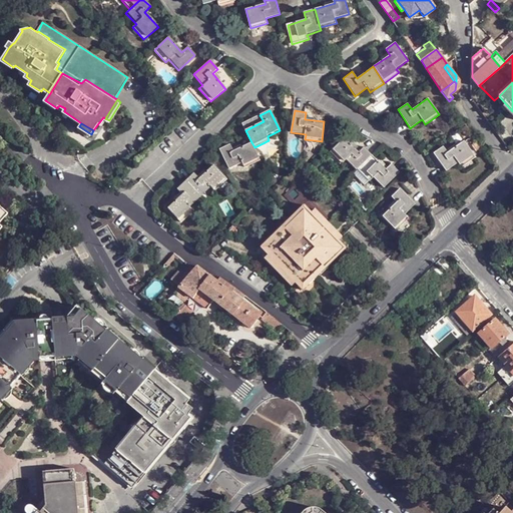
[(358,168),(373,154),(365,146),(359,151),(346,137),(331,151),(343,163),(347,160),(356,170),(358,168)]
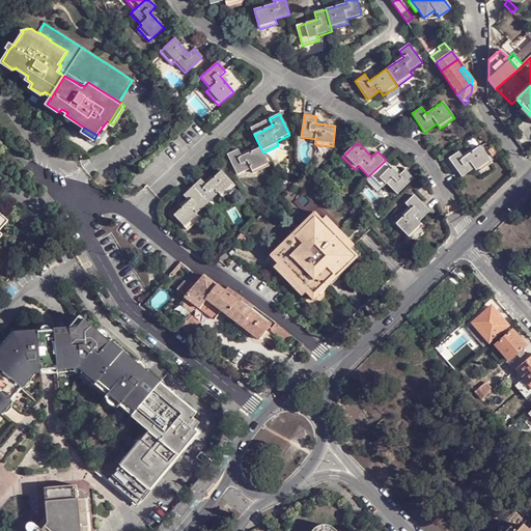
[(480,146),(463,158),(458,151),(448,158),(460,176),(473,169),(476,172),(491,163),(480,146)]
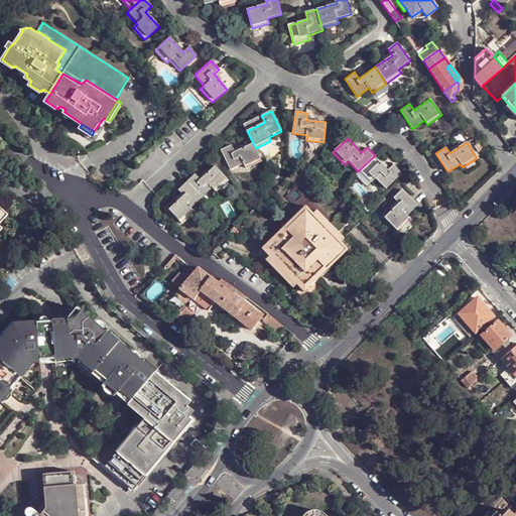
[(256,148),(253,143),(235,151),(231,145),(220,151),(230,170),(243,164),(246,168),(262,160),(256,148)]
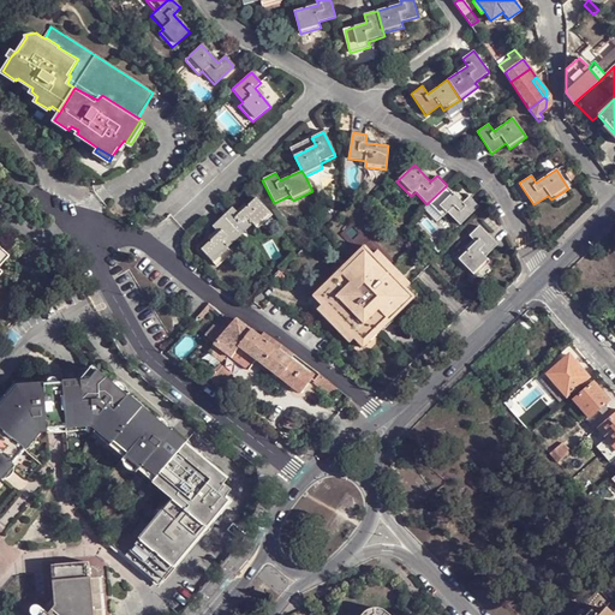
[(463,202),(447,185),(429,202),(442,216),(447,213),(459,225),(478,206),(470,197),(463,202)]
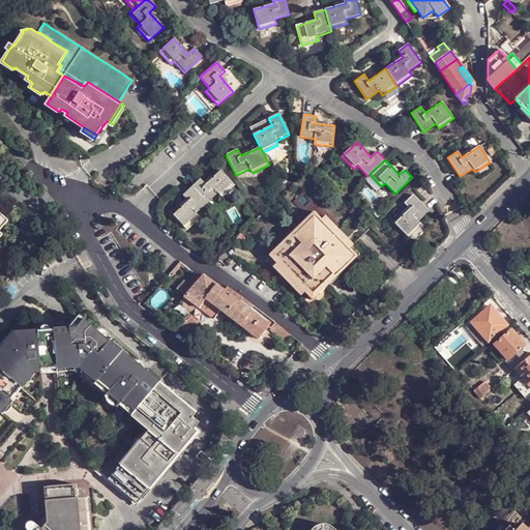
[(200,180),(192,187),(207,204),(217,195),(222,199),(235,185),(221,171),(205,185),(200,180)]
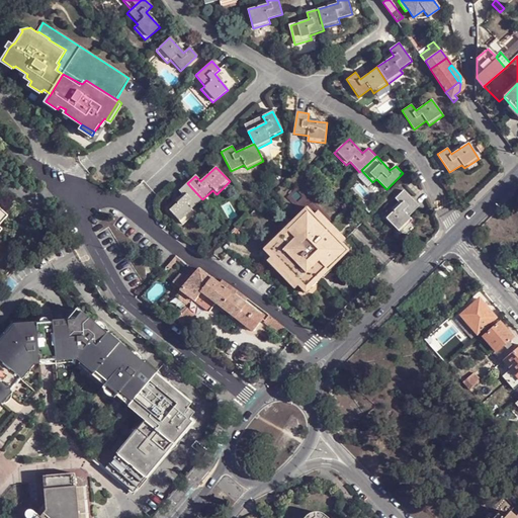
[(202,199),(187,183),(178,191),(183,197),(169,211),(183,226),(195,213),(191,209),(202,199)]
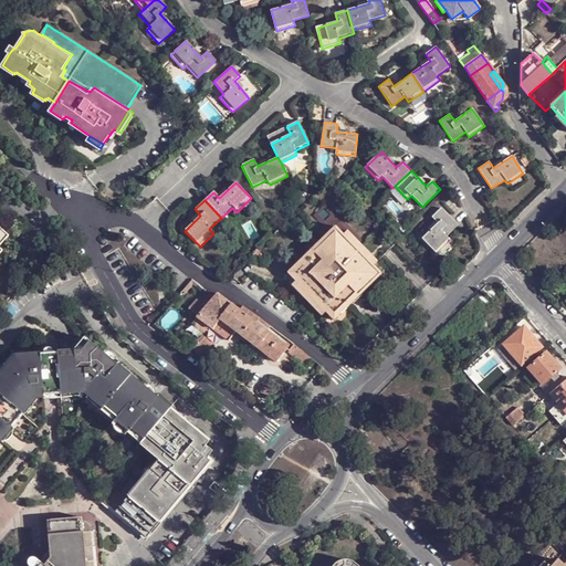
[(367,201),(362,206),(369,213),(374,209),(367,201)]
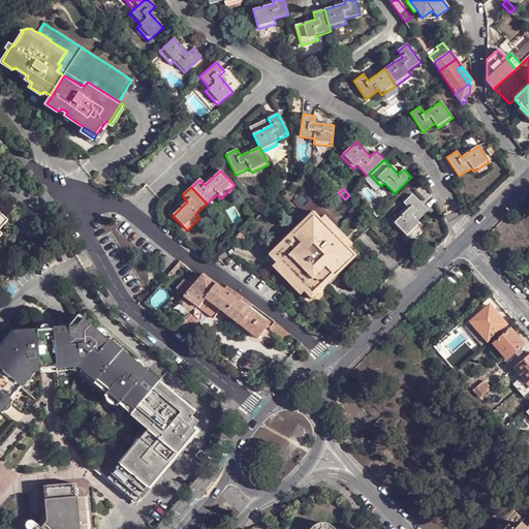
[(413,194),(405,201),(411,208),(397,223),(410,237),(423,224),(418,220),(429,210),(413,194)]
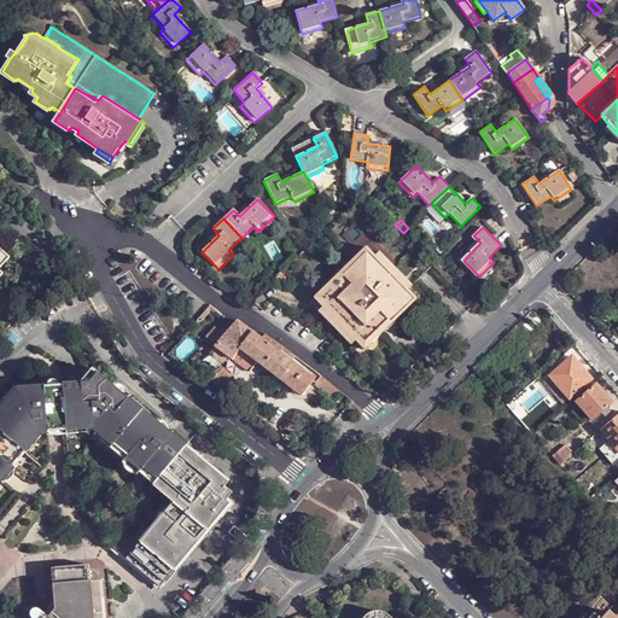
[(0,275),(4,272),(0,268),(10,255),(0,245),(0,275)]
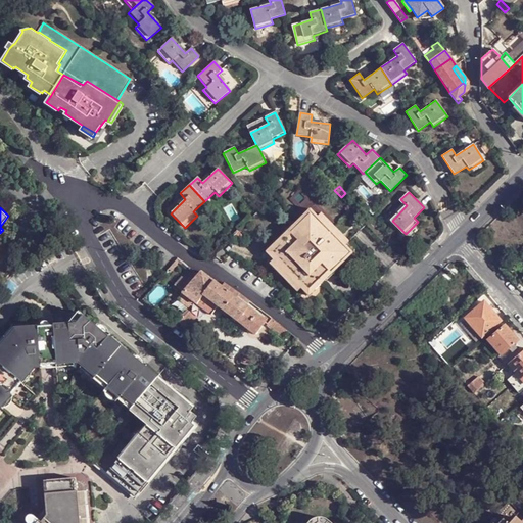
[(272,260),(299,289),(307,296),(351,253),(344,245),(317,217),(310,208),(265,251),(272,260)]
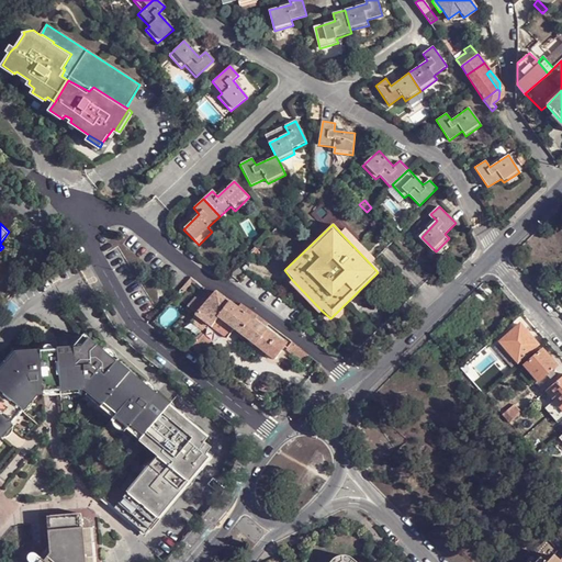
[(340,233),(370,263),(374,259),(344,228),(340,233)]
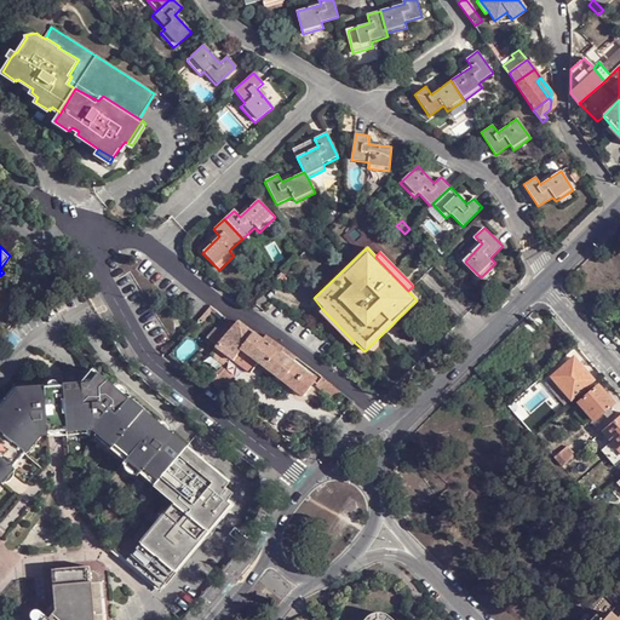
[(463,293),(470,287),(465,282),(458,288),(463,293)]
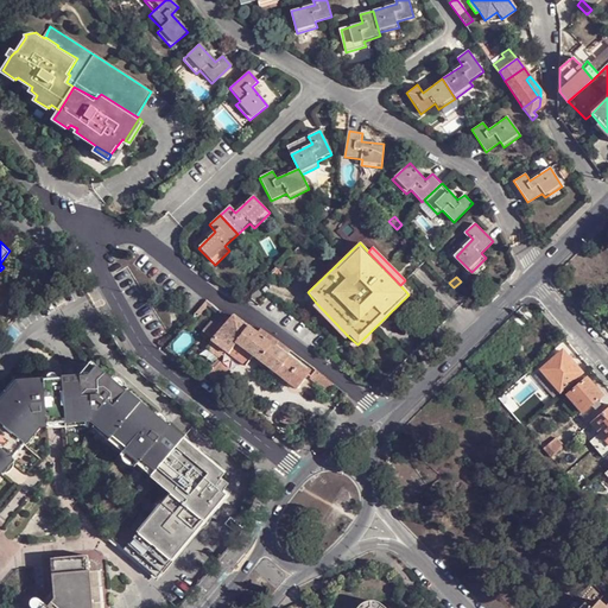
[(344,340),(348,336),(316,303),(311,306),(344,340)]
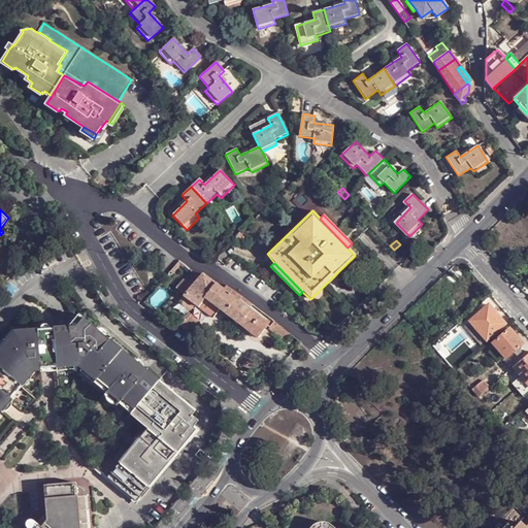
[(208,297),(217,284),(204,273),(203,274),(201,276),(185,295),(187,296),(198,304),(201,306),(208,297)]
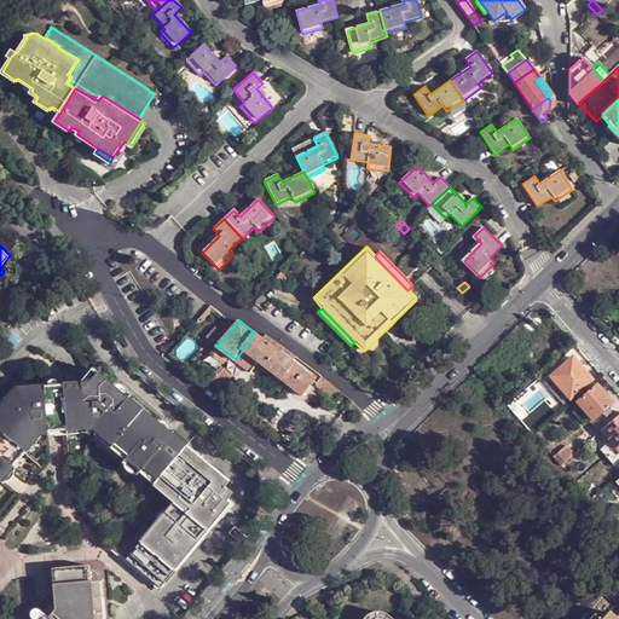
[(293,363),(264,340),(254,333),(244,348),(259,363),(302,397),(316,381),(313,379),(293,363)]
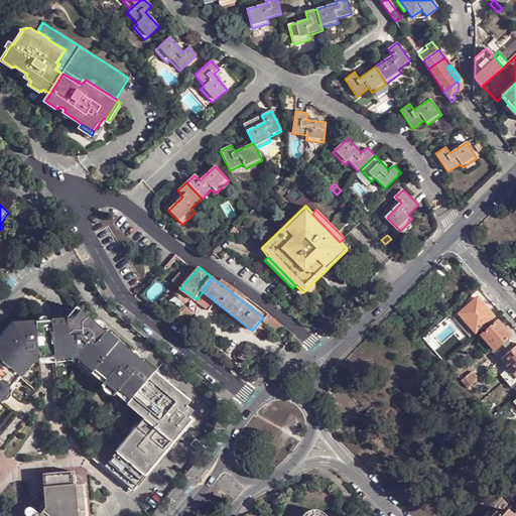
[(223,279),(220,283),(244,302),(248,297),(230,284),(223,278),(223,279)]
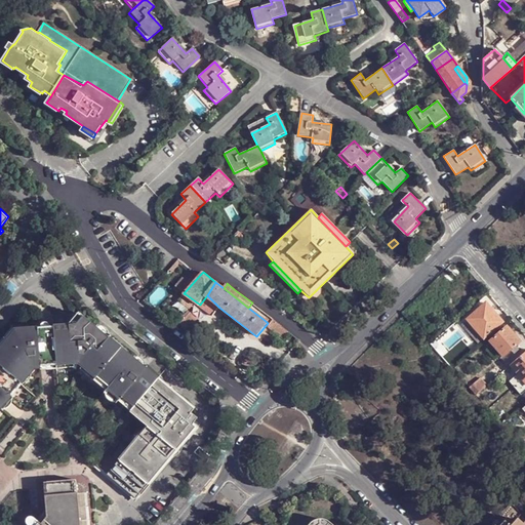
[(197,303),(186,294),(180,301),(191,310),(197,303)]
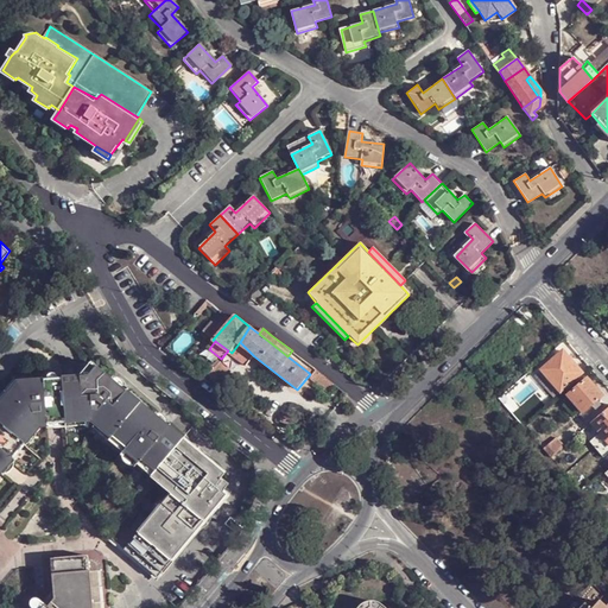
[(254,356),(240,342),(232,353),(248,365),(254,356)]
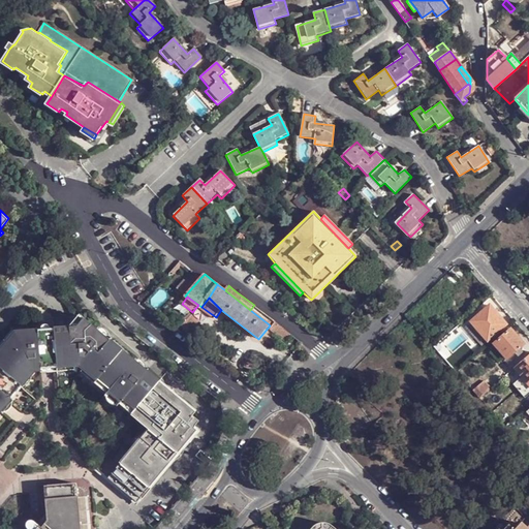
[(490,340),(508,323),(491,304),(471,320),(490,340)]
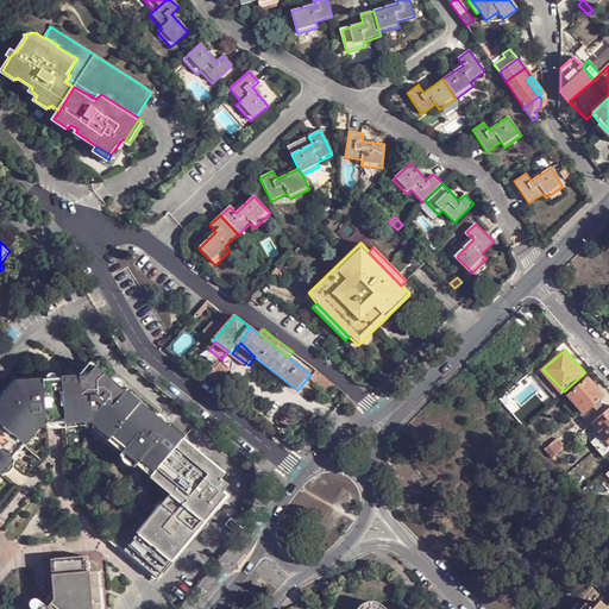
[(208,380),(220,389),(233,375),(221,363),(208,380)]
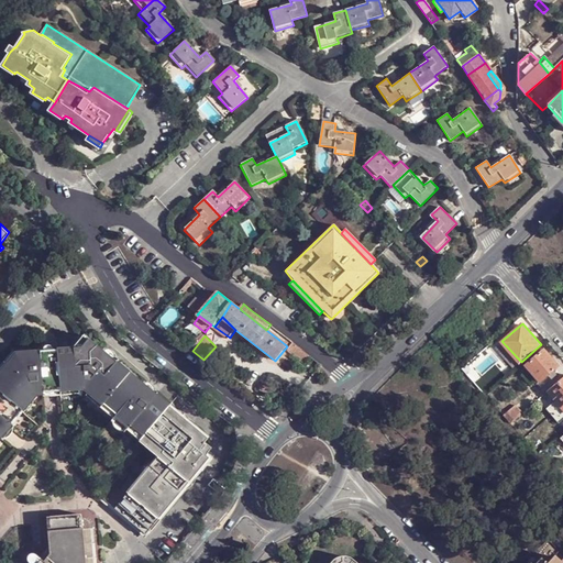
[(0,439),(23,412),(20,409),(35,390),(77,386),(77,388),(83,388),(87,392),(89,389),(118,412),(113,418),(140,440),(168,406),(87,338),(80,346),(13,353),(14,357),(7,365),(4,364),(0,370),(0,439)]
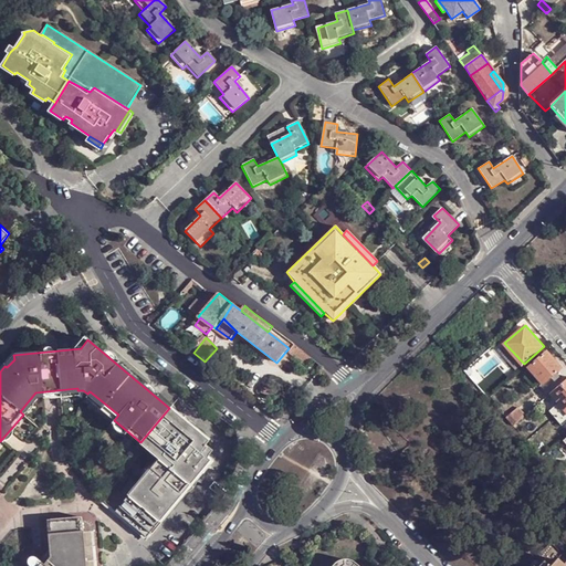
[(296,344),(291,341),(286,346),(289,348),(291,349),(296,344)]
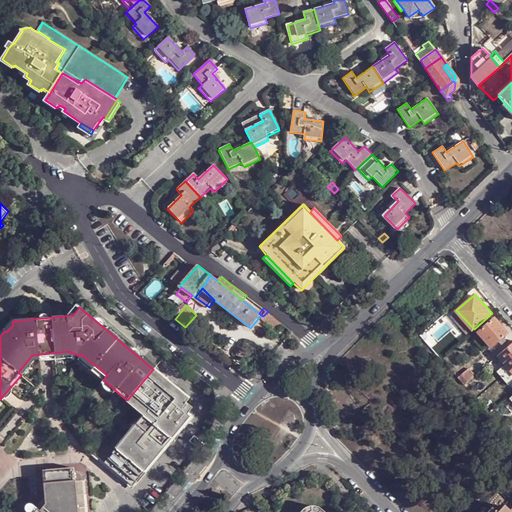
[(284,324),(268,311),(263,316),(280,330),(284,324)]
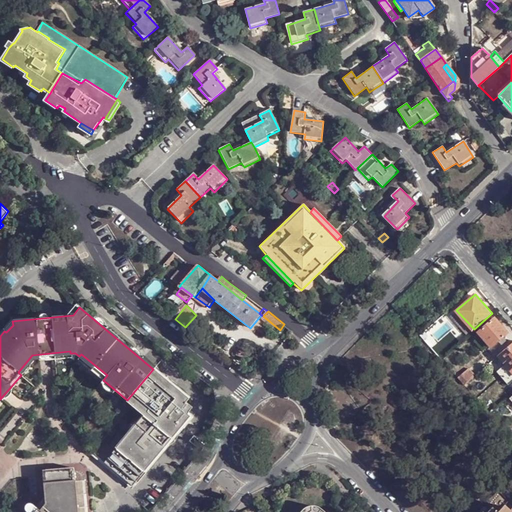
[(508,332),(496,318),(479,333),(495,351),(503,344),(500,340),(508,332)]
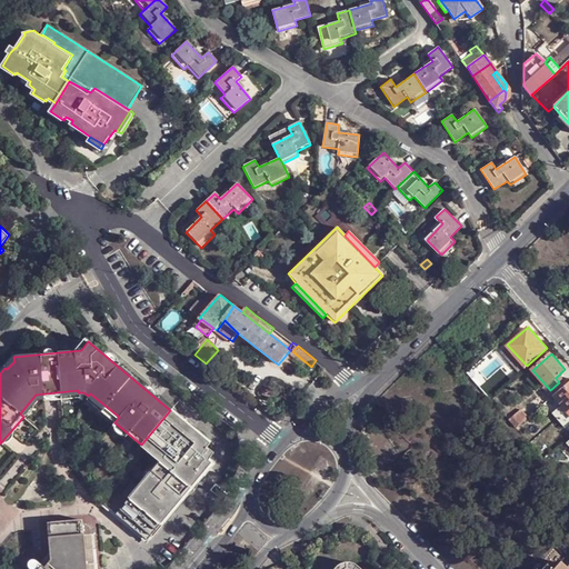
[(568,382),(555,395),(568,411),(568,382)]
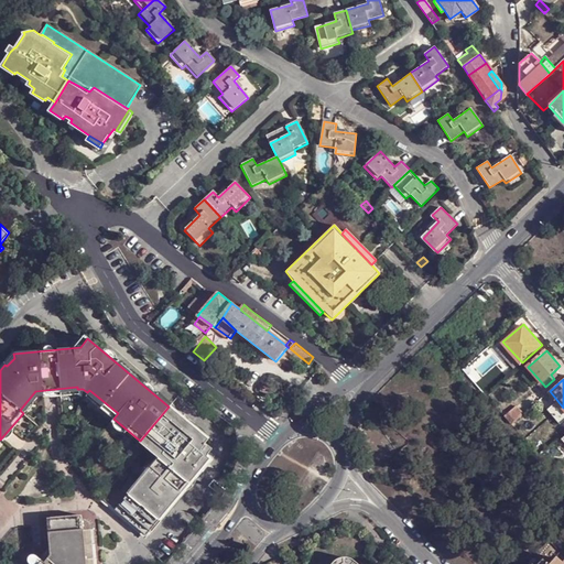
[(208,438),(169,407),(140,441),(144,445),(106,491),(119,502),(150,529),(154,524),(155,525),(202,472),(201,469),(197,467),(208,455),(207,454),(212,449),(205,443),(208,438)]
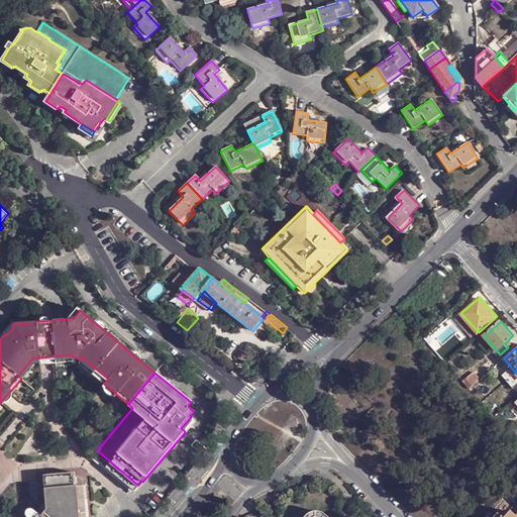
[(475,373),(464,382),(470,389),(480,380),(475,373)]
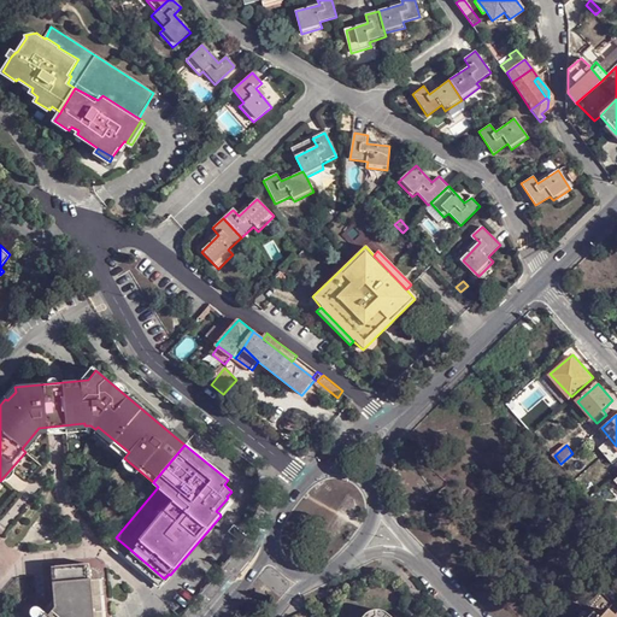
[(230,500),(228,498),(216,511),(219,513),(230,500)]
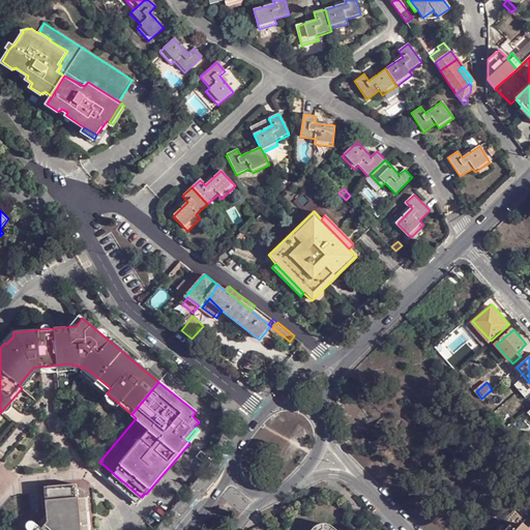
[(90,529),(88,497),(87,494),(85,491),(82,489),(78,488),(78,484),(45,488),(47,514),(37,526),(41,529),(39,529),(90,529)]
